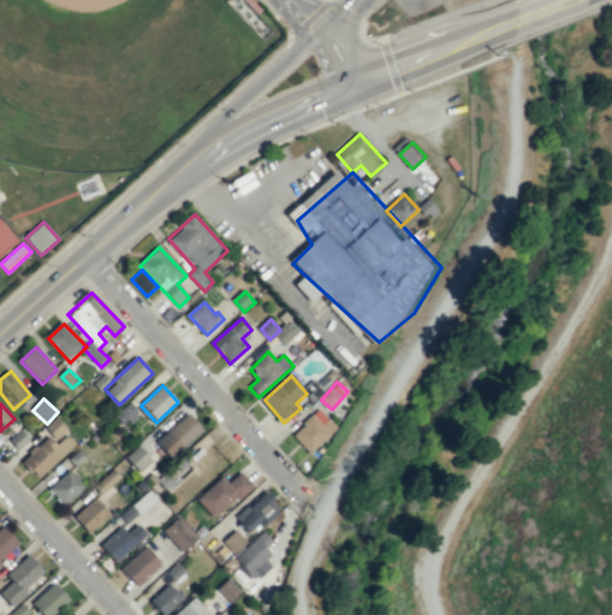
[(116,417),(125,427),(140,415),(130,403),(116,417)]
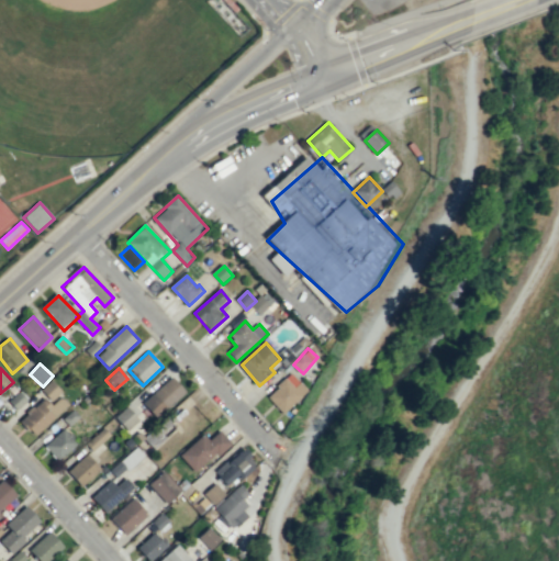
[(293,376),(301,384),(303,383),(311,391),(286,414),(270,397),(280,389),(278,386),(288,378),(289,379),(293,376)]
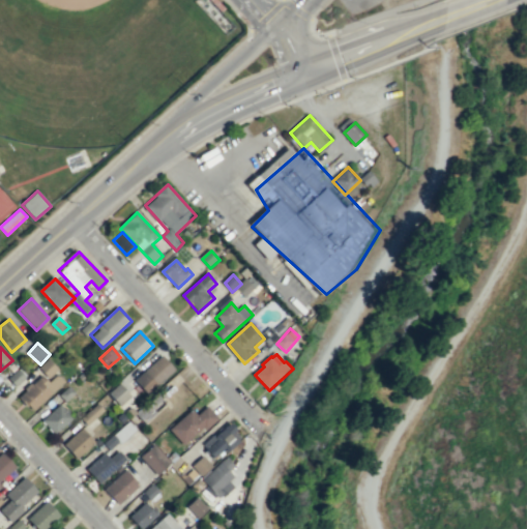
[(148,395),(175,370),(162,355),(135,381),(148,395)]
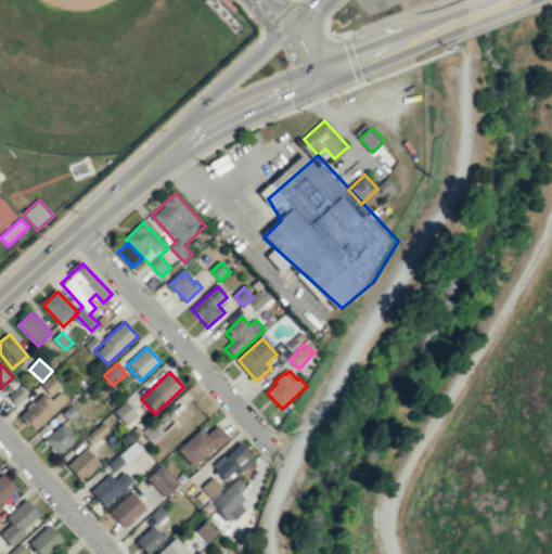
[(41,387),(52,397),(62,386),(51,376),(41,387)]
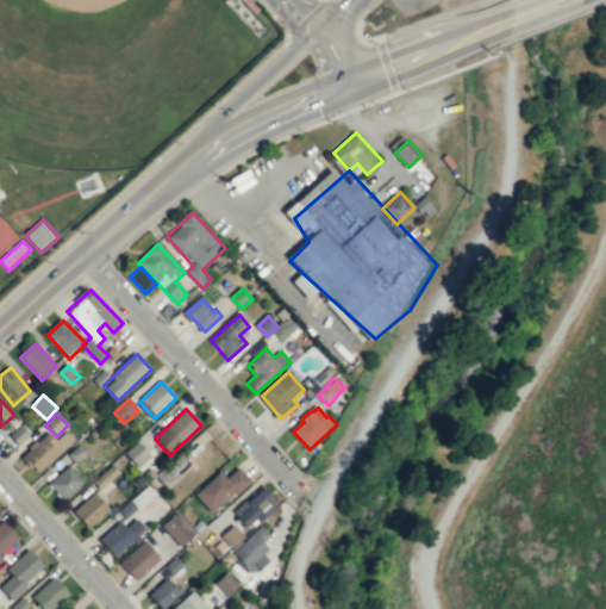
[(30,434),(22,426),(11,436),(19,446),(30,434)]
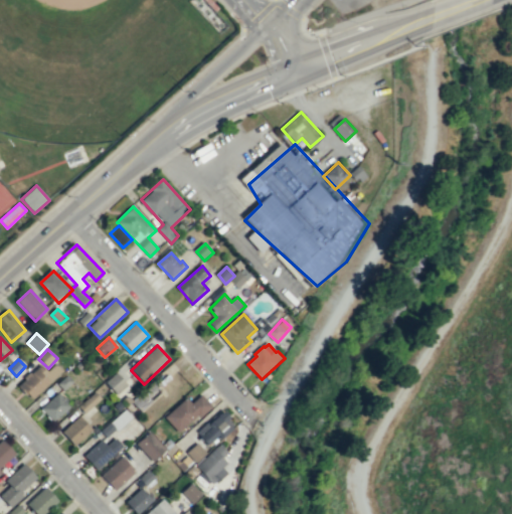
[(41,364),(18,386),(32,400),(63,371),(56,363),(48,371),(41,364)]
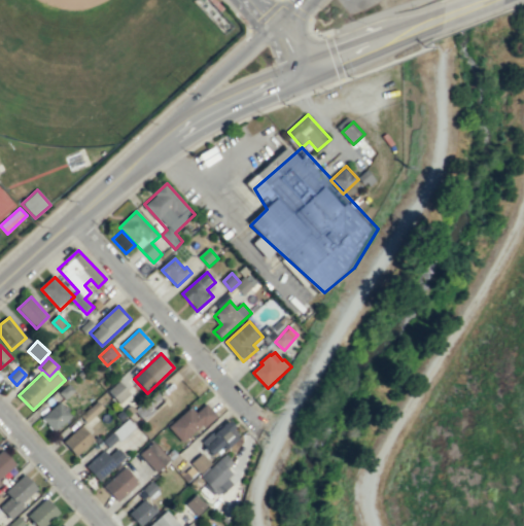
[(109,392),(119,404),(131,393),(119,382),(109,392)]
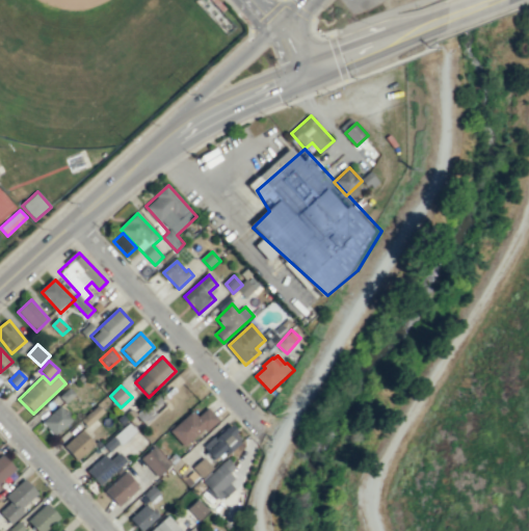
[(65,403),(76,396),(71,389),(60,396),(65,403)]
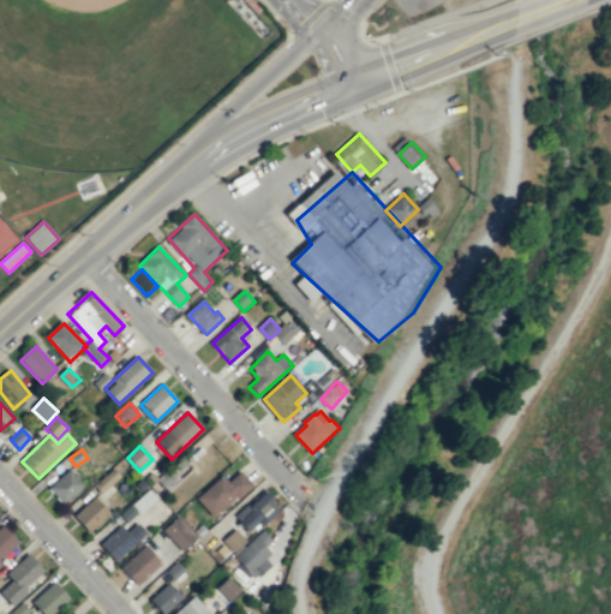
[(85,484),(70,469),(49,489),(65,505),(85,484)]
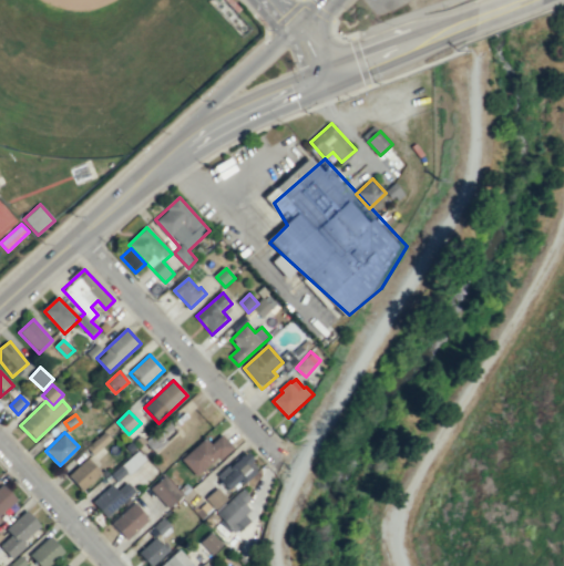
[(112,440),(105,433),(88,448),(94,455),(112,440)]
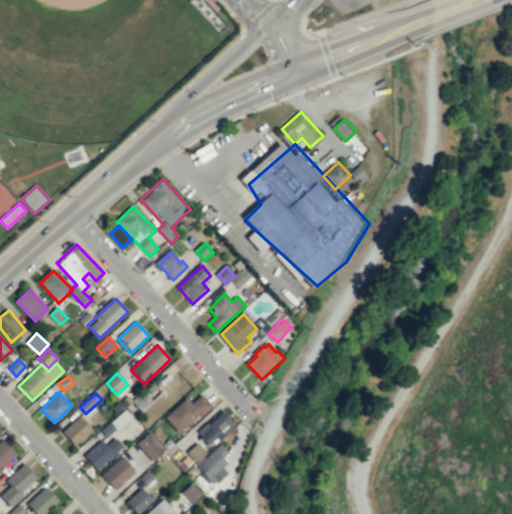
[(192,404),(186,398),(165,418),(180,435),(211,405),(201,395),(192,404)]
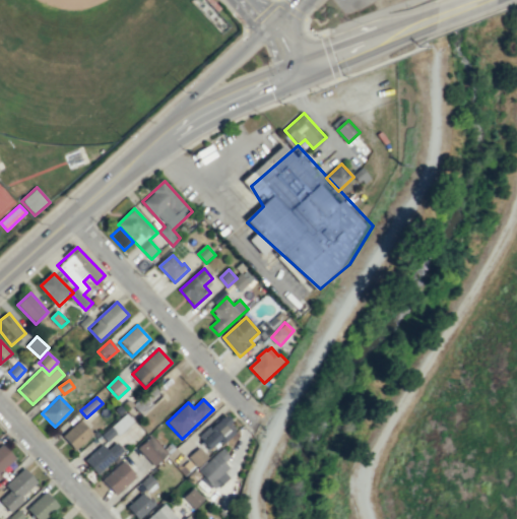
[(133,422),(127,414),(103,435),(109,443),(133,422)]
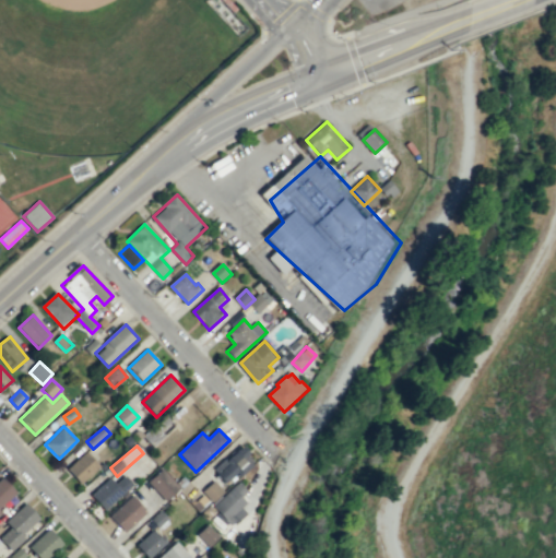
[(215,471),(228,486),(256,462),(243,447),(215,471)]
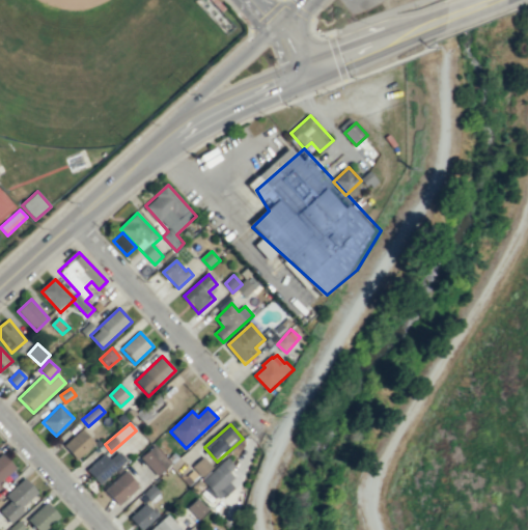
[(76,461),(95,445),(84,429),(64,445),(76,461)]
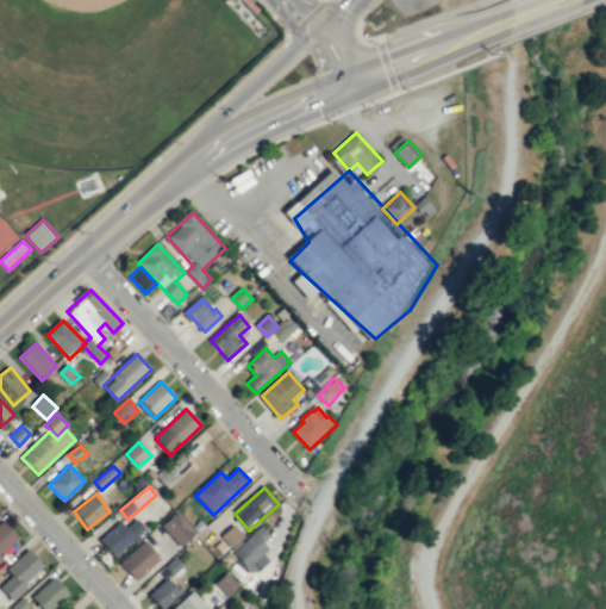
[(197,533),(177,511),(162,526),(181,547),(197,533)]
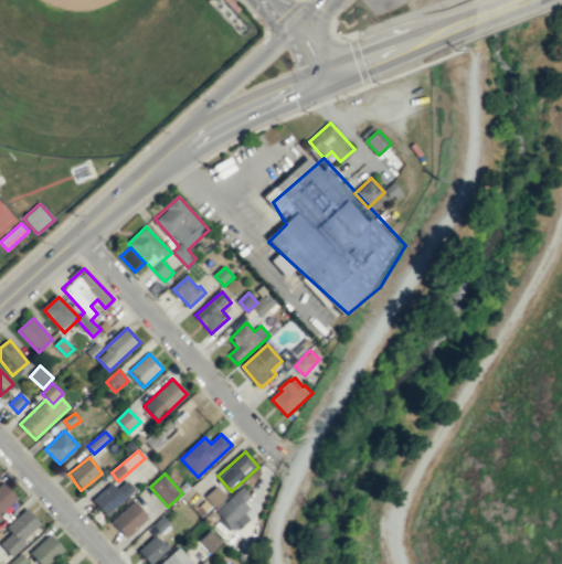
[(117,489),(112,483),(92,501),(106,517),(135,490),(127,481),(117,489)]
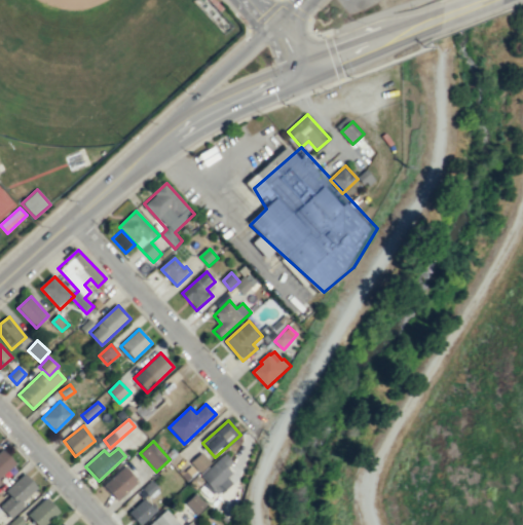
[(0,481),(17,465),(2,449),(0,451),(0,481)]
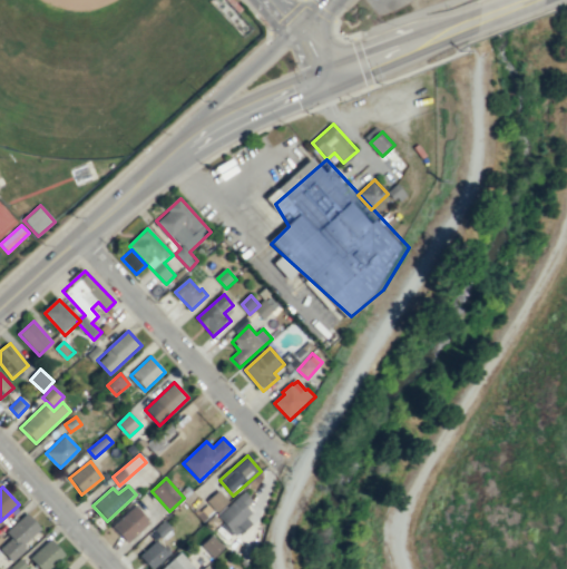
[(230,501),(220,490),(207,501),(217,512),(230,501)]
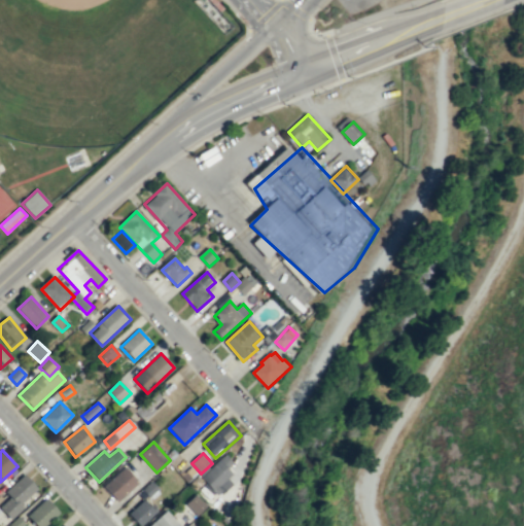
[(236,482),(225,471),(234,463),(225,455),(201,478),(219,497),(236,482)]
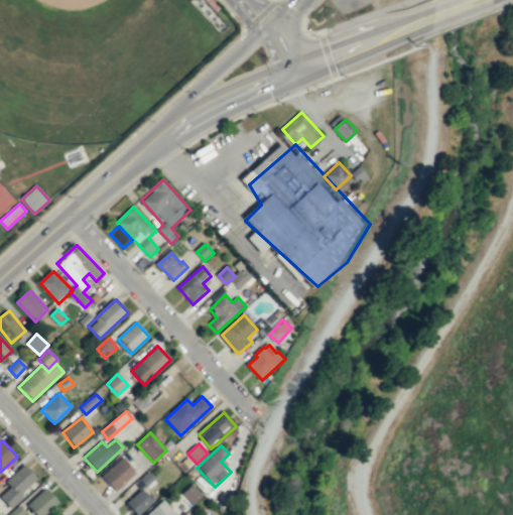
[(136,473),(122,458),(102,477),(115,492),(136,473)]
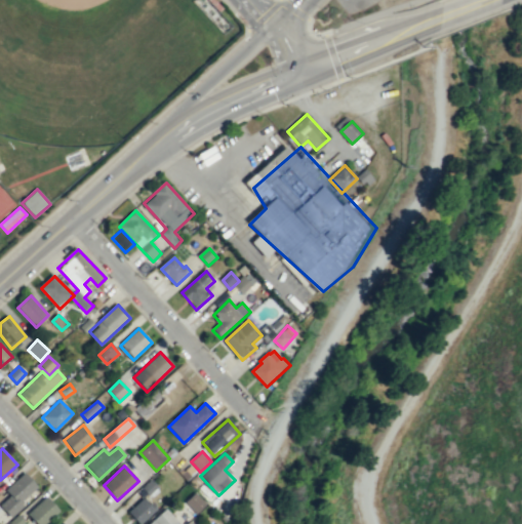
[(6,490),(10,495),(0,505),(0,506),(10,517),(40,488),(25,473),(6,490)]
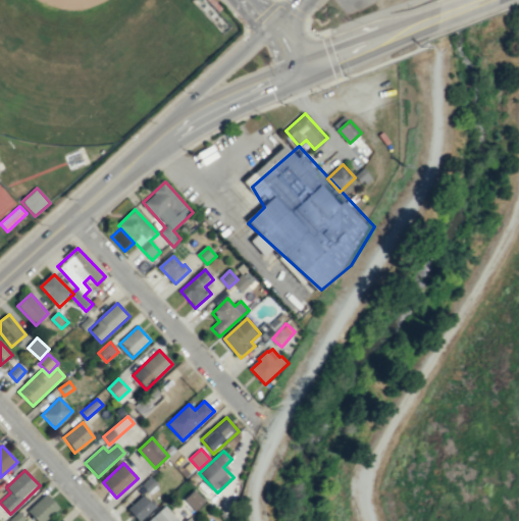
[(197,512),(206,502),(194,490),(185,501),(197,512)]
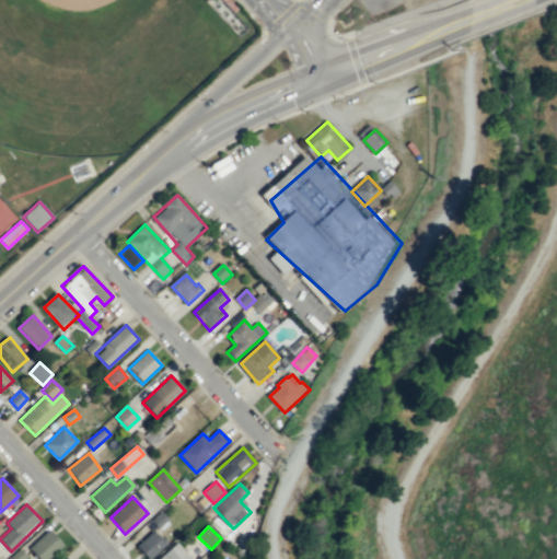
[(150,558),(166,545),(154,531),(137,547),(147,558),(150,558)]
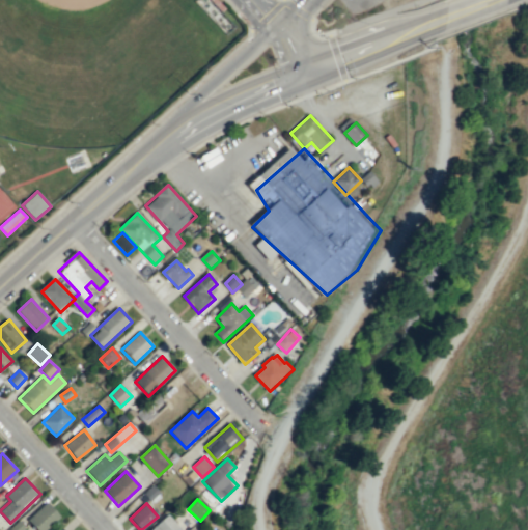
[(49,504),(30,522),(37,529),(48,529),(62,518),(49,504)]
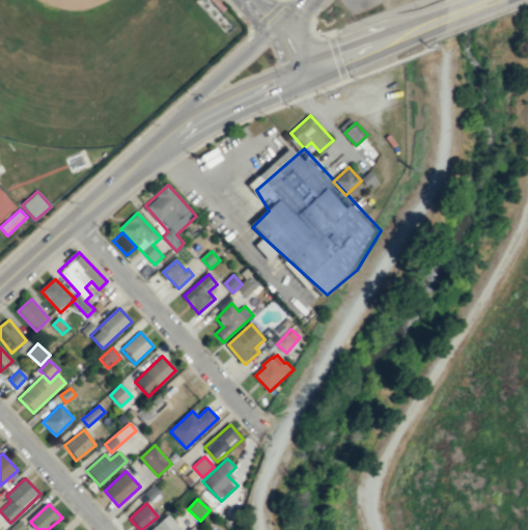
[(181,529),(168,515),(150,529),(181,529)]
